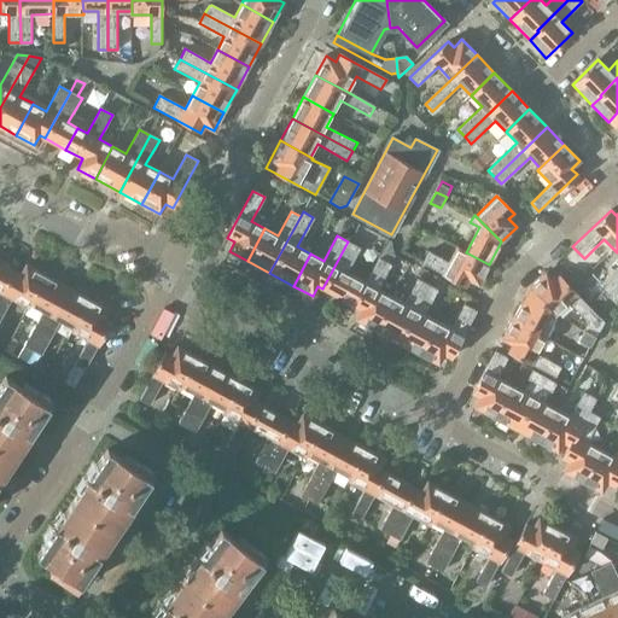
[(322,289),(353,305),(365,283),(345,273),(359,248),(348,242),(322,289)]
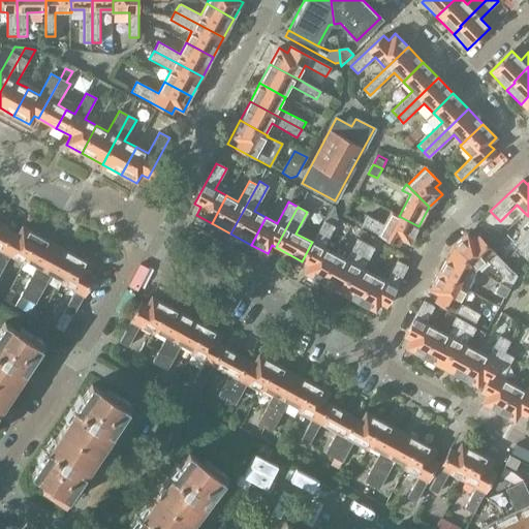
[(345,217),(353,221),(358,213),(349,209),(345,217)]
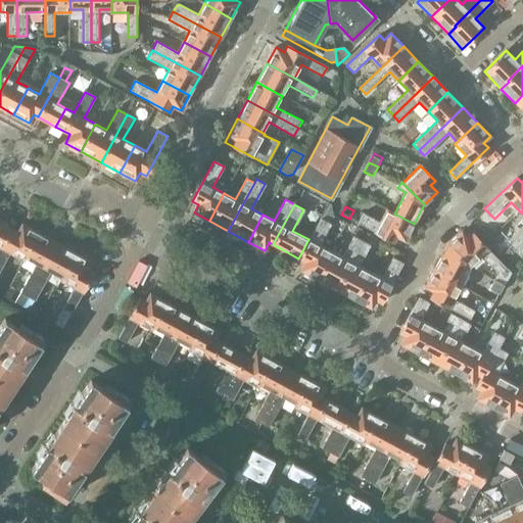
[(414,224),(394,214),(386,209),(380,222),(363,212),(358,223),(393,242),(396,236),(405,240),(414,224)]
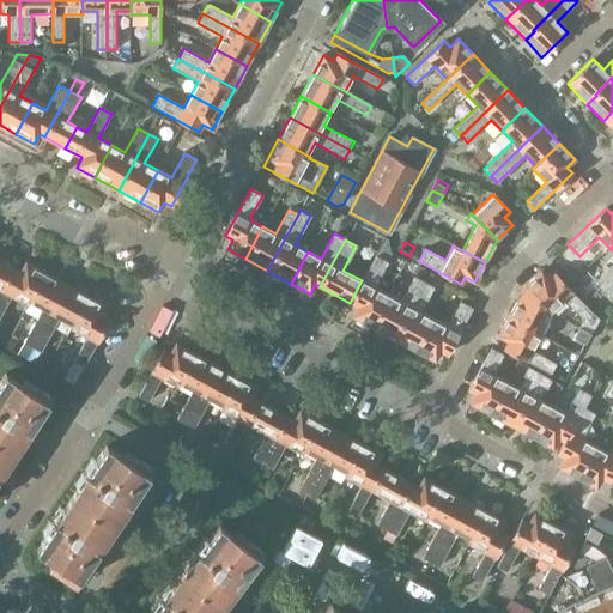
[(352,316),(370,326),(387,295),(374,287),(387,262),(375,256),(362,280),(350,303),(358,307),(352,316)]
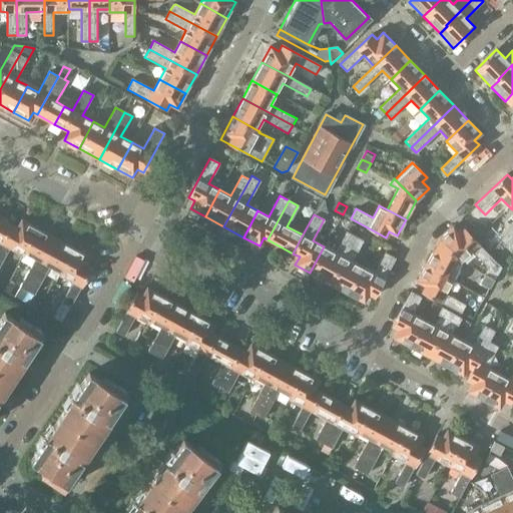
[(0,245),(11,224),(0,218),(0,245)]
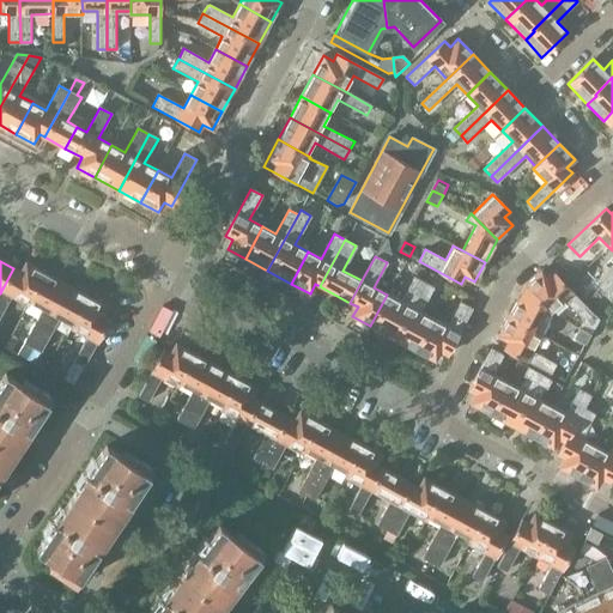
[(28,305),(29,302),(46,273),(26,262),(20,272),(13,268),(0,293),(0,317),(12,296),(28,305)]
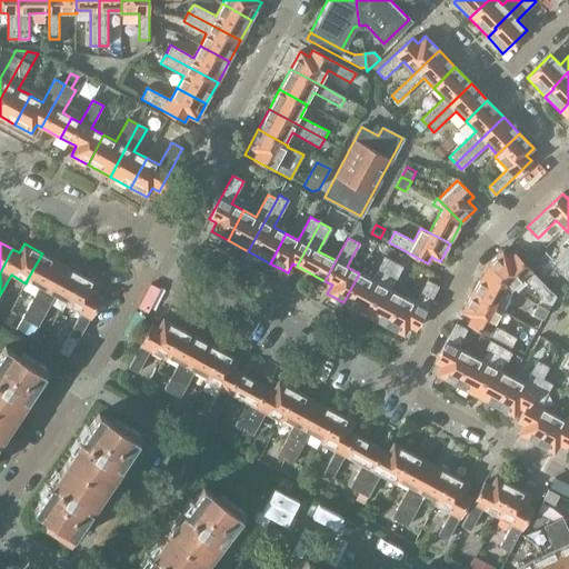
[(568,245),(551,262),(557,269),(568,257),(568,245)]
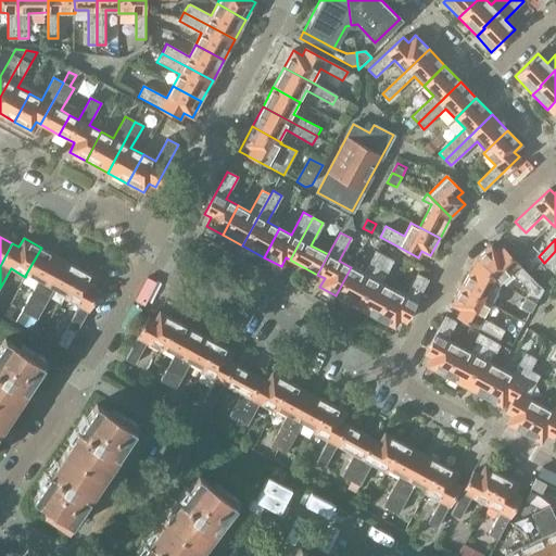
[(490,245),(476,258),(498,282),(500,282),(510,272),(530,291),(536,285),(503,248),(497,253),(490,245)]
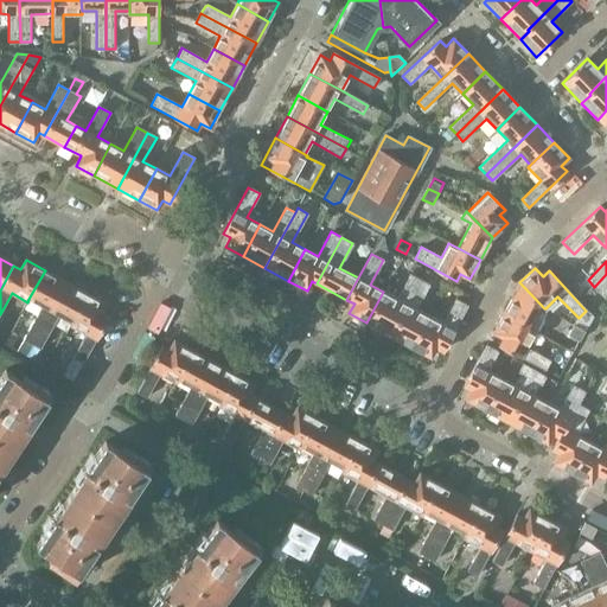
[(24,339),(32,344),(65,281),(45,270),(29,299),(42,306),(24,339)]
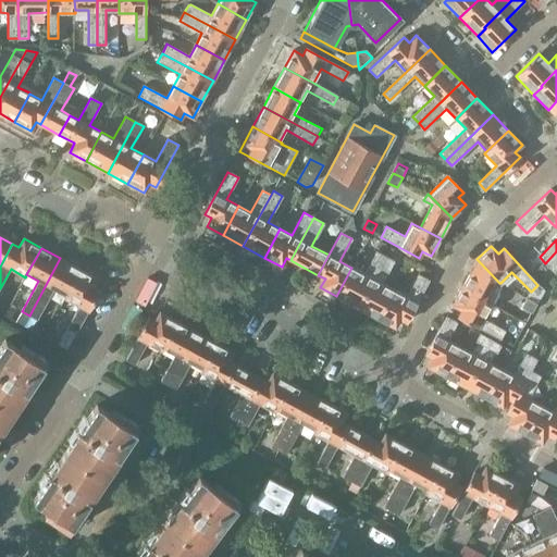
[(336,296),(357,308),(385,256),(375,251),(363,273),(351,268),(336,296)]
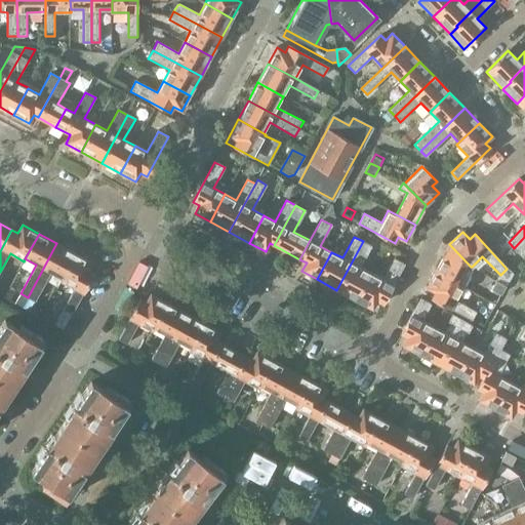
[(524,248),(524,237),(514,248),(520,254),(524,248)]
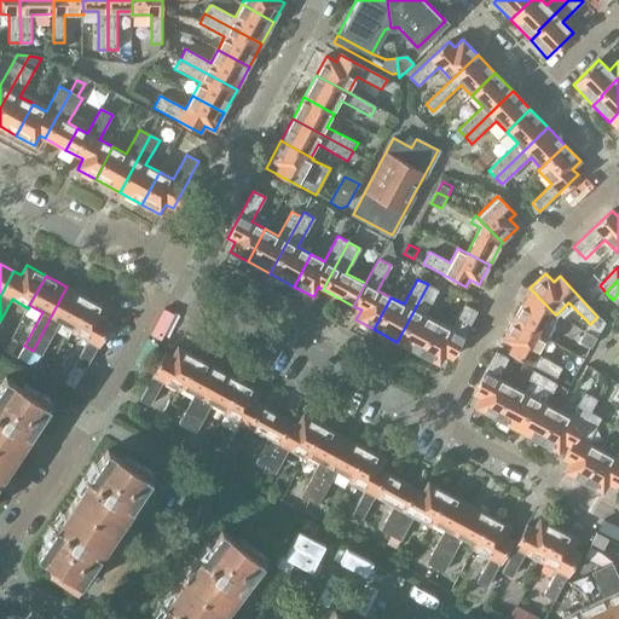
[(397,342),(421,354),(438,322),(424,314),(438,290),(428,284),(397,342)]
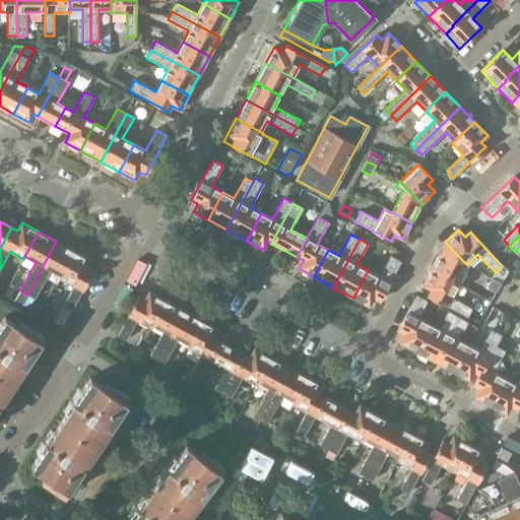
[(56,241),(27,295),(35,299),(50,270),(61,276),(74,251),(56,241)]
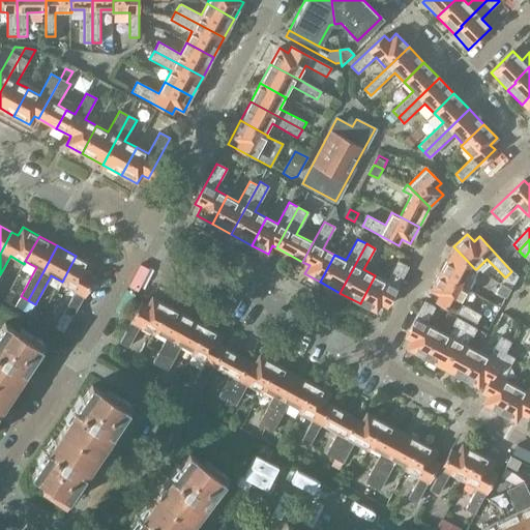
[(453,246),(439,273),(467,289),(477,269),(476,269),(475,269),(453,246)]
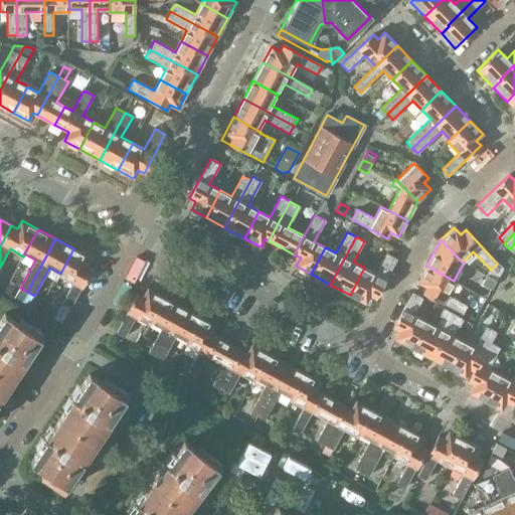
[(73,248),(60,274),(59,276),(71,282),(60,303),(70,308),(92,269),(86,266),(91,258),(73,248)]
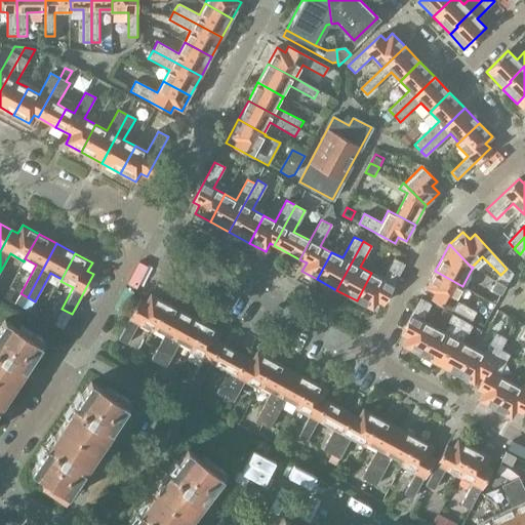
[(371,273),(357,300),(372,309),(376,300),(382,304),(404,264),(394,258),(382,279),(371,273)]
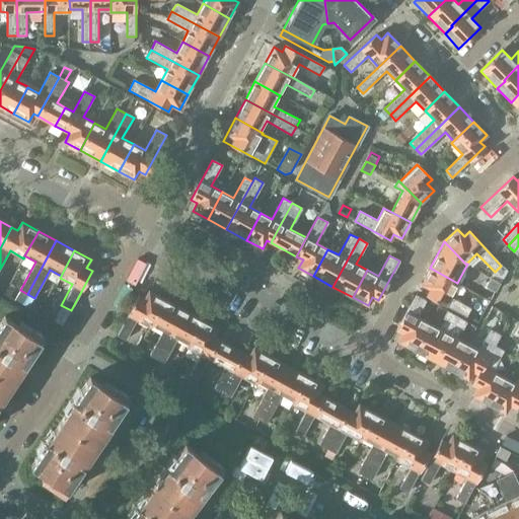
[(457,283),(430,268),(422,284),(430,289),(427,295),(466,316),(470,307),(450,296),(457,283)]
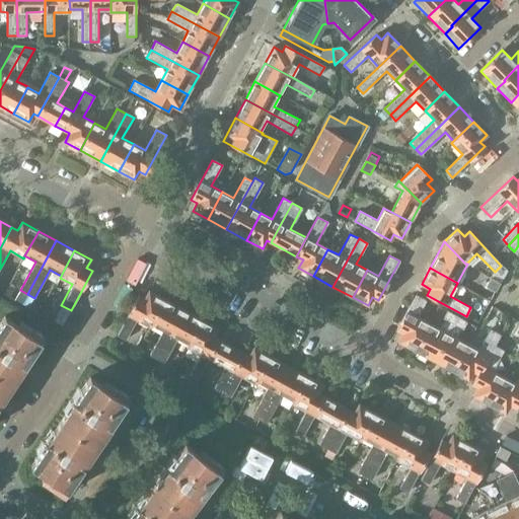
[(500,283),(491,278),(486,286),(496,291),(500,283)]
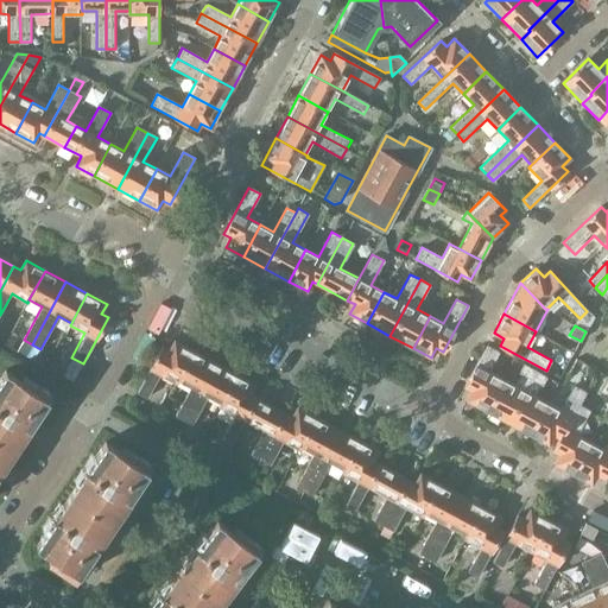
[(176,382),(178,380),(194,350),(175,341),(169,350),(163,347),(137,393),(147,398),(160,374),(176,382)]
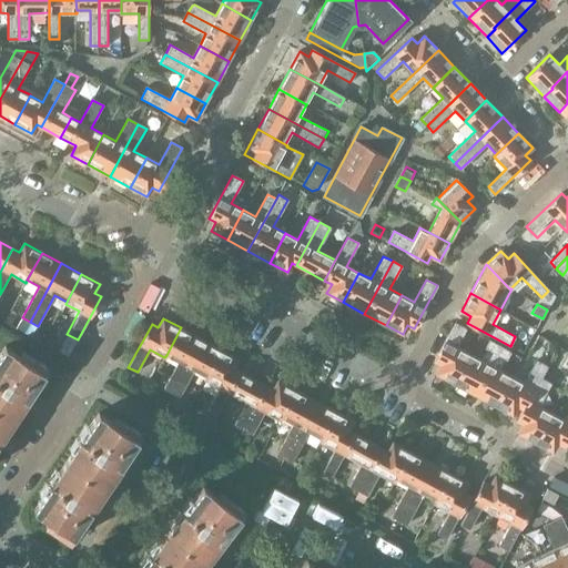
[(453,383),(468,353),(456,346),(466,328),(455,323),(435,361),(440,364),(436,374),(453,383)]
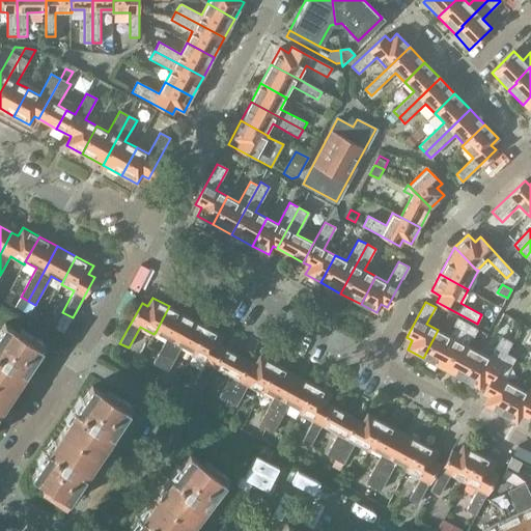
[(154,363),(161,366),(188,316),(169,306),(156,332),(167,338),(154,363)]
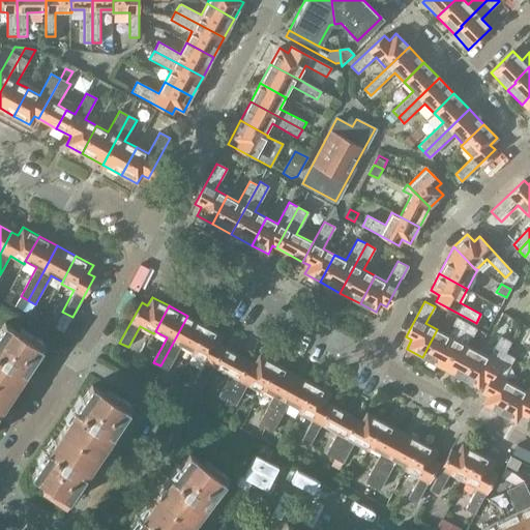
[(206,326),(187,316),(160,365),(168,370),(181,345),(193,351),(206,326)]
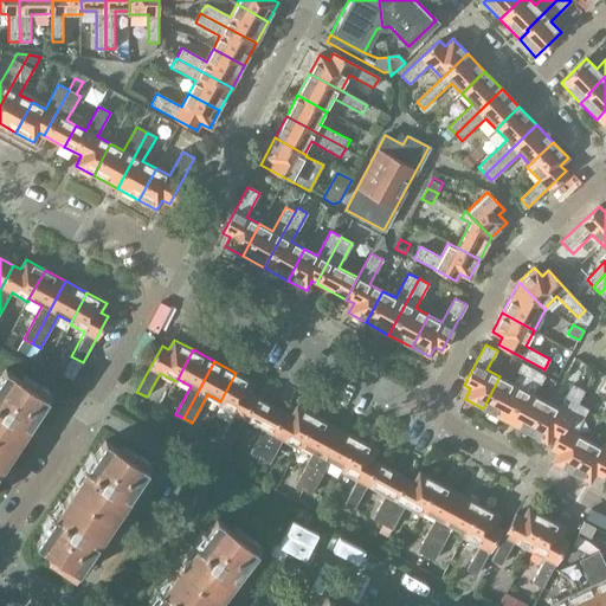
[(483,408),(505,420),(534,369),(522,363),(517,372),(520,373),(514,384),(500,376),(483,408)]
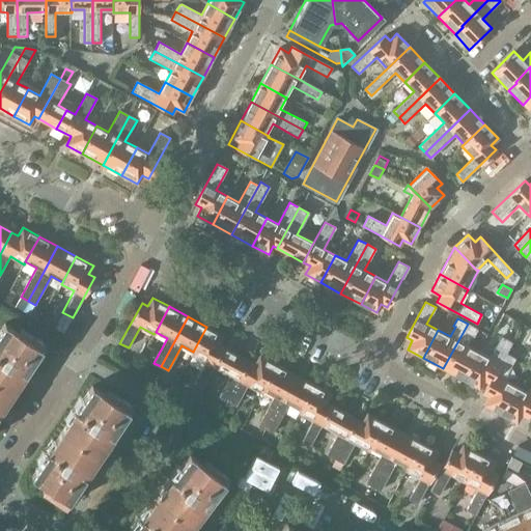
[(4,324),(0,330),(0,386),(11,394),(46,344),(22,328),(19,333),(4,324)]
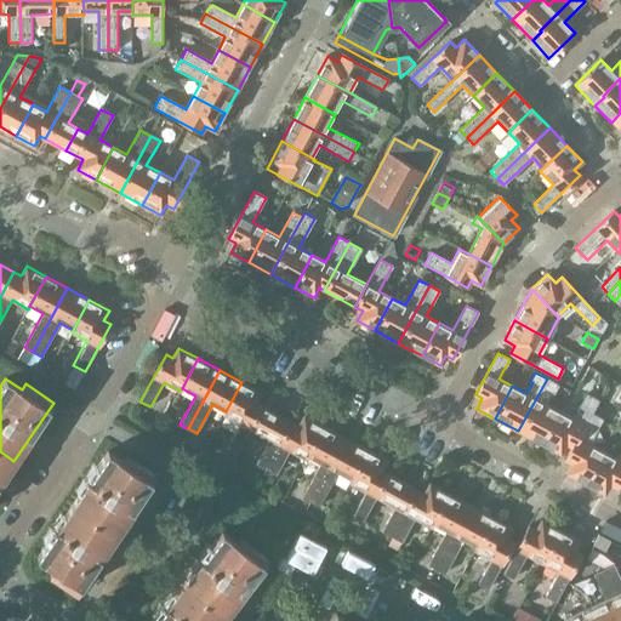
[(518,431),(542,444),(559,411),(546,404),(552,393),(553,394),(558,386),(547,379),(518,431)]
